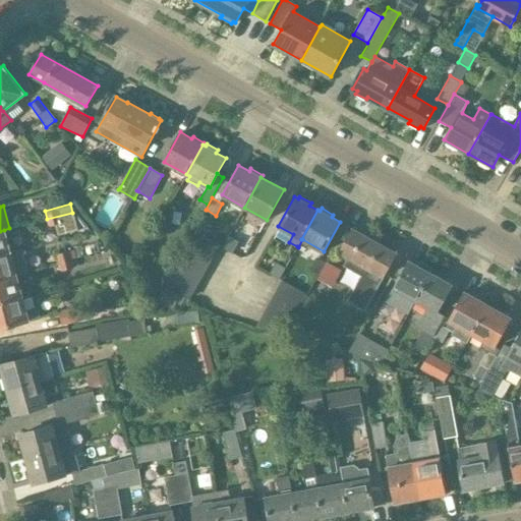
[(62,230),(75,226),(72,213),(47,219),(49,227),(60,224),(62,230)]
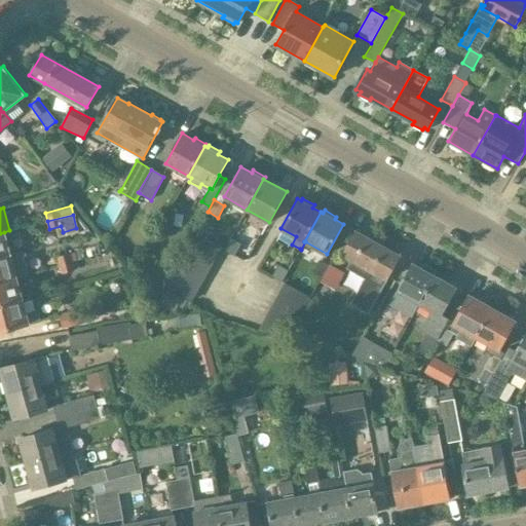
[(354,231),(342,254),(351,260),(347,269),(365,279),(350,304),(368,313),(387,279),(387,278),(400,256),(354,231)]
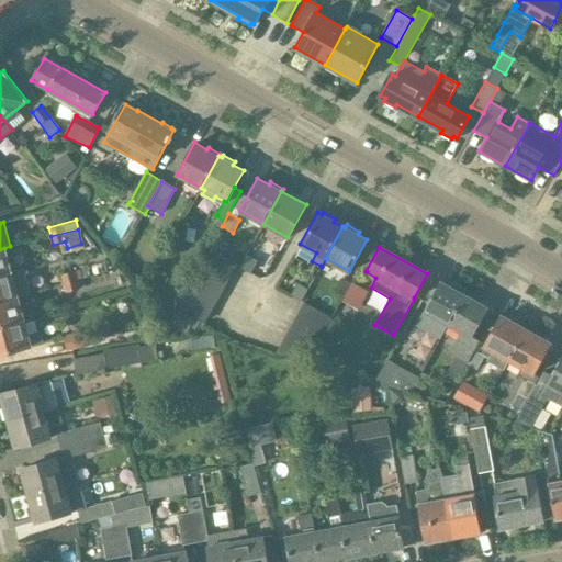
[(0,249),(0,276),(11,272),(4,248),(0,249)]
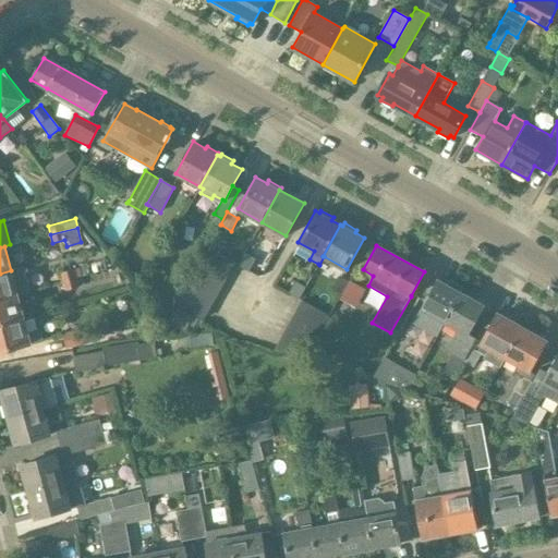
[(235,263),(209,247),(204,259),(229,275),(235,263)]
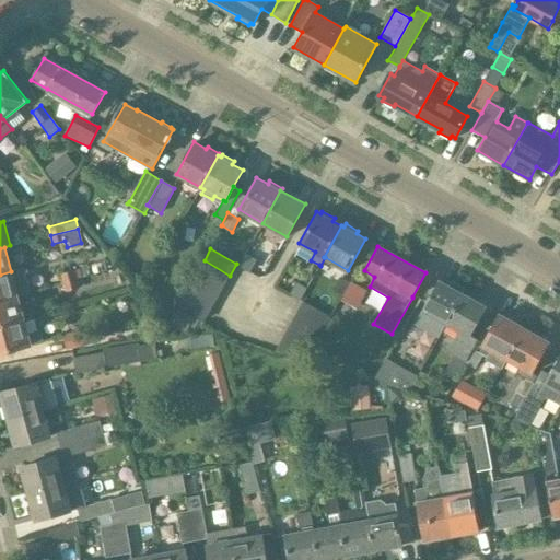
[(256,260),(246,254),(240,266),(249,271),(256,260)]
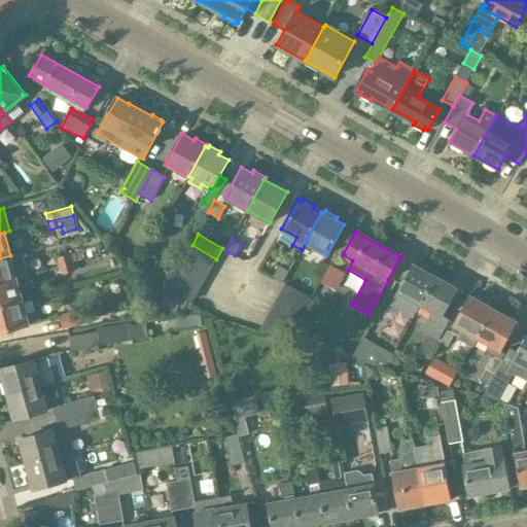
[(216,259),(192,245),(186,255),(211,269),(216,259)]
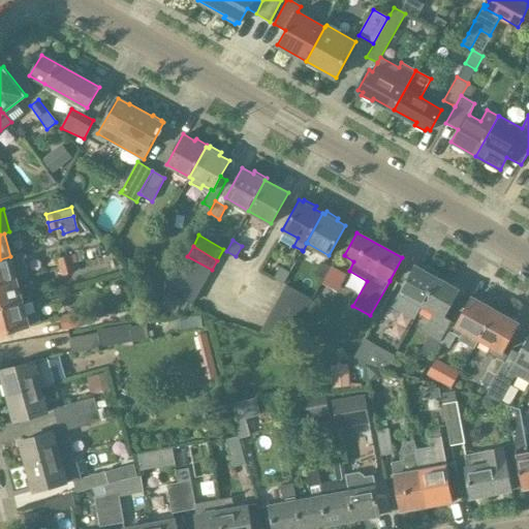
[(10,256),(0,259),(0,283),(17,279),(28,276),(22,253),(10,256)]
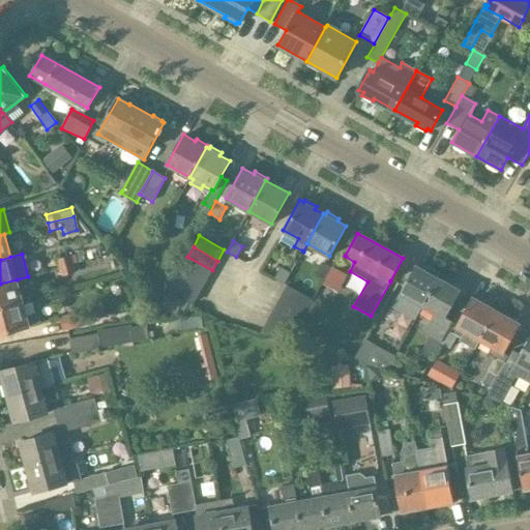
[(58,259),(60,268),(72,264),(70,256),(58,259)]
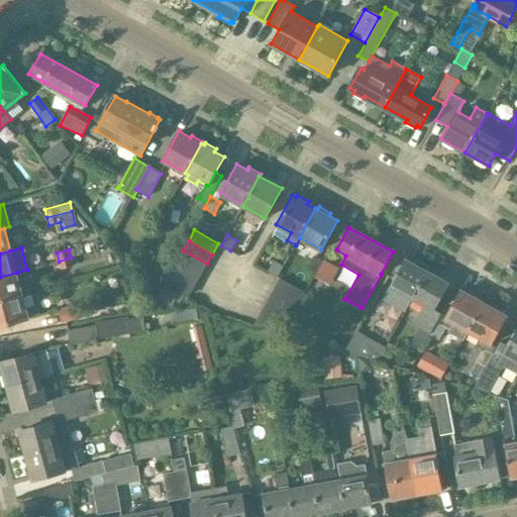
[(207,264),(183,250),(177,262),(200,275),(207,264)]
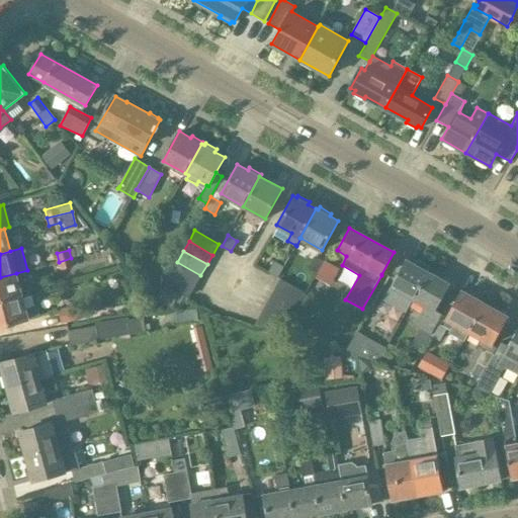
[(309,268),(316,272),(322,260),(315,256),(309,268)]
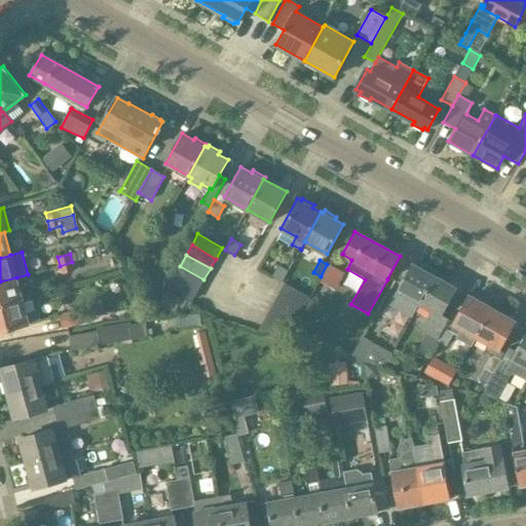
[(62,274),(74,271),(72,262),(60,266),(62,274)]
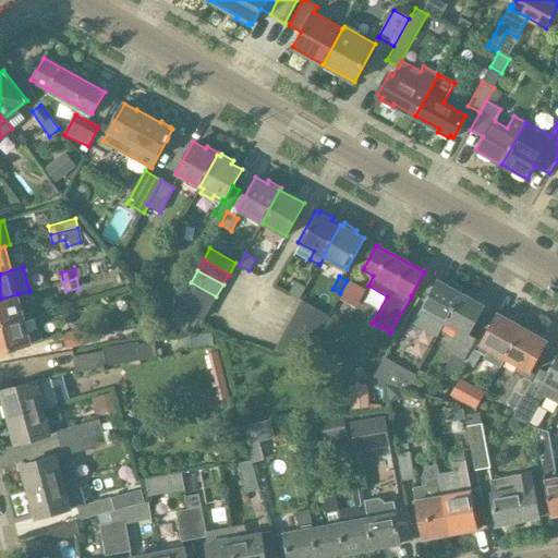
[(422,308),(414,323),(437,335),(444,322),(461,292),(462,289),(452,282),(450,286),(438,279),(422,308)]
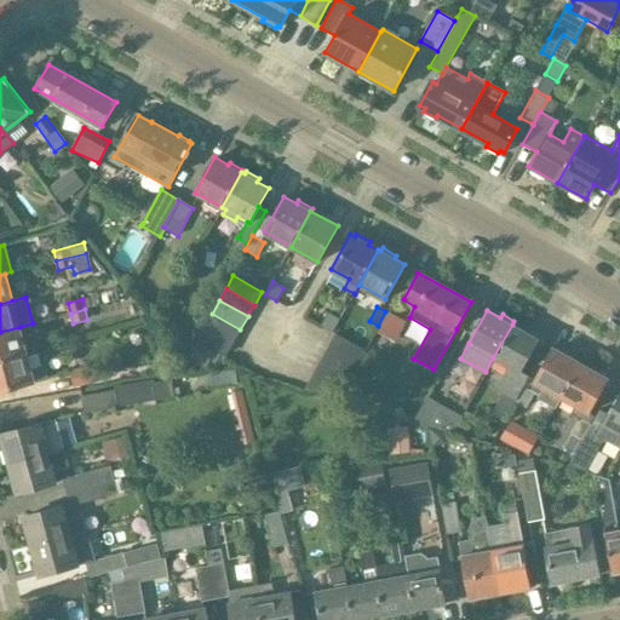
[(389,311),(389,313),(385,311),(378,326),(380,327),(378,333),(395,343),(407,322),(389,311)]
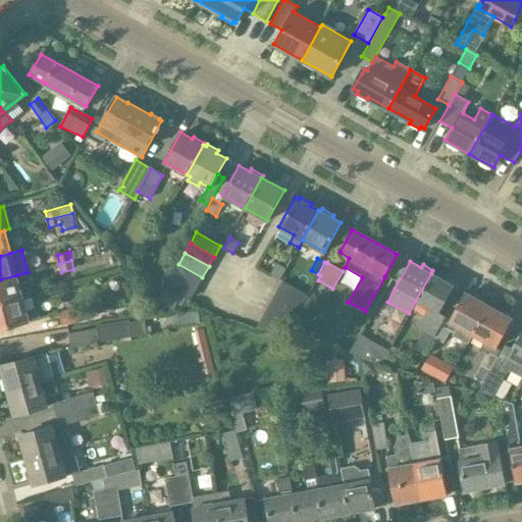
[(270,274),(279,280),(285,268),(276,263),(270,274)]
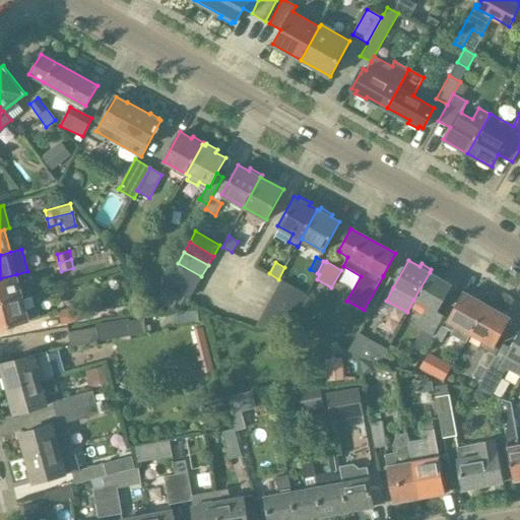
[(201,276),(178,263),(171,274),(195,287),(201,276)]
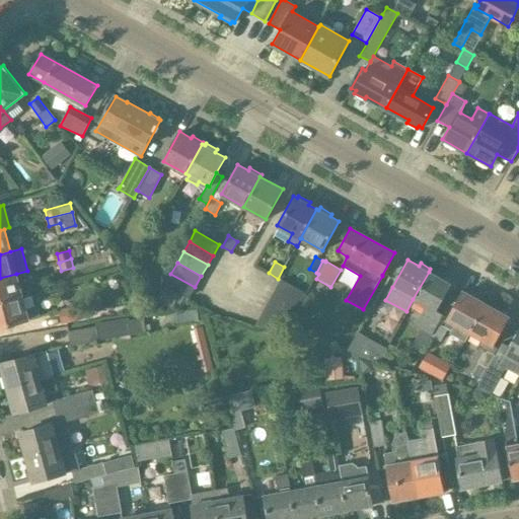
[(429,272),(413,299),(426,306),(416,326),(421,329),(431,336),(438,323),(443,315),(435,310),(450,284),(439,278),(429,272)]
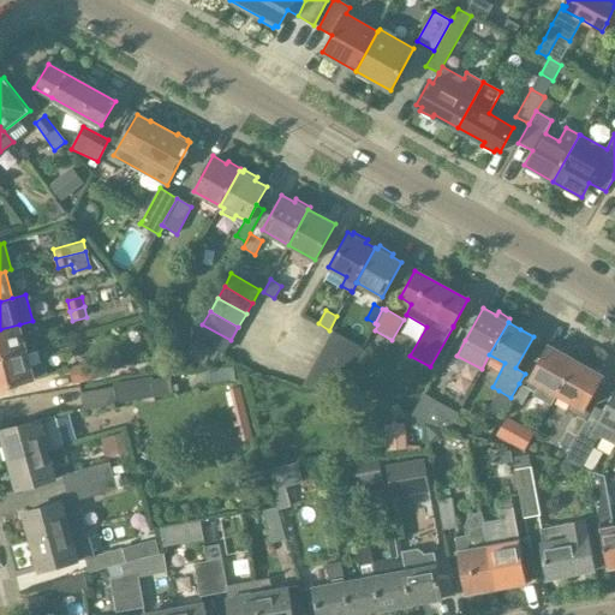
[(0,329),(0,357),(27,351),(19,324),(0,329)]
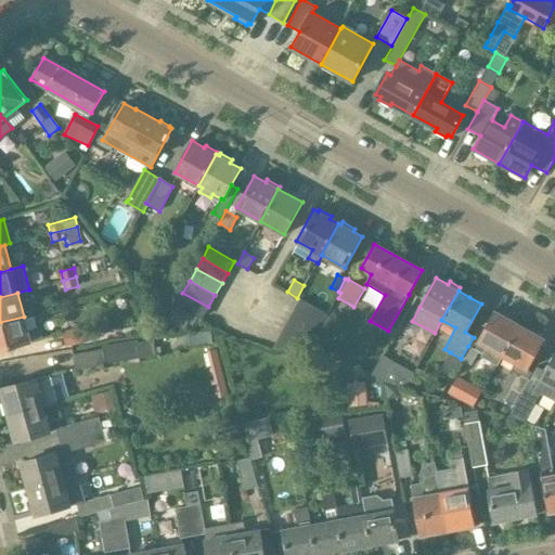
[(208,307),(182,293),(177,304),(202,319),(208,307)]
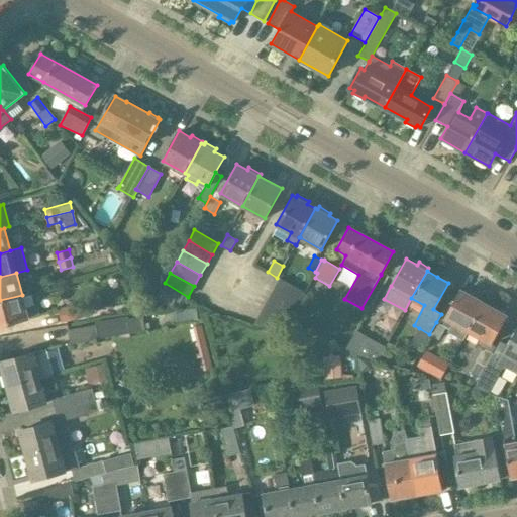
[(304,291),(280,278),(274,288),(298,302),(304,291)]
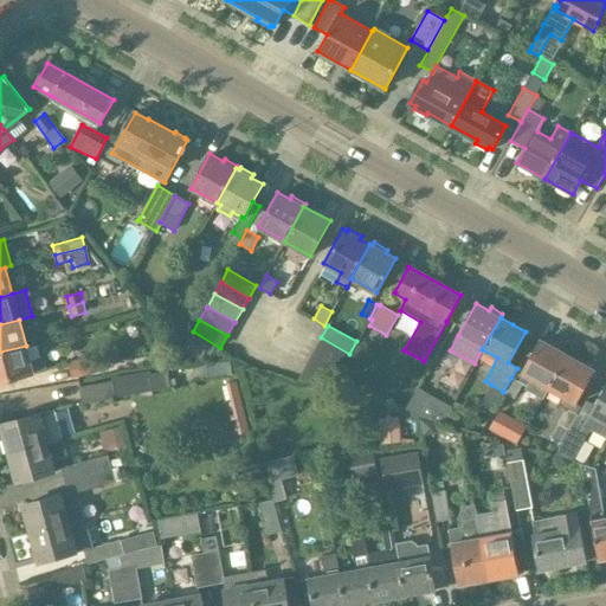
[(349,354),(321,337),(314,350),(342,367),(349,354)]
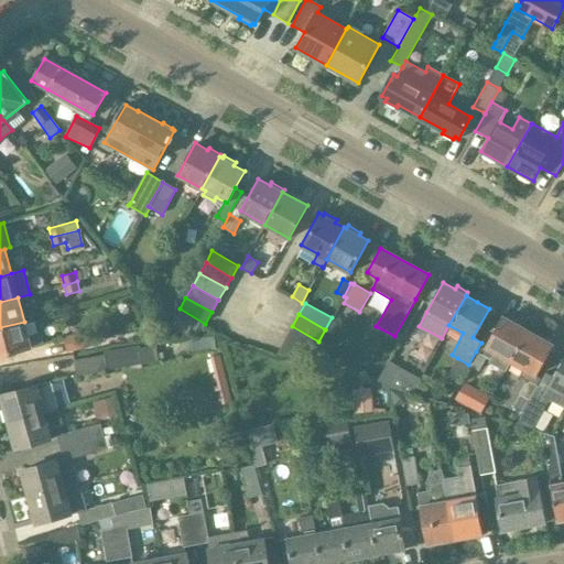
[(489,362),(506,371),(511,361),(528,331),(502,316),(485,347),(495,351),(489,362)]
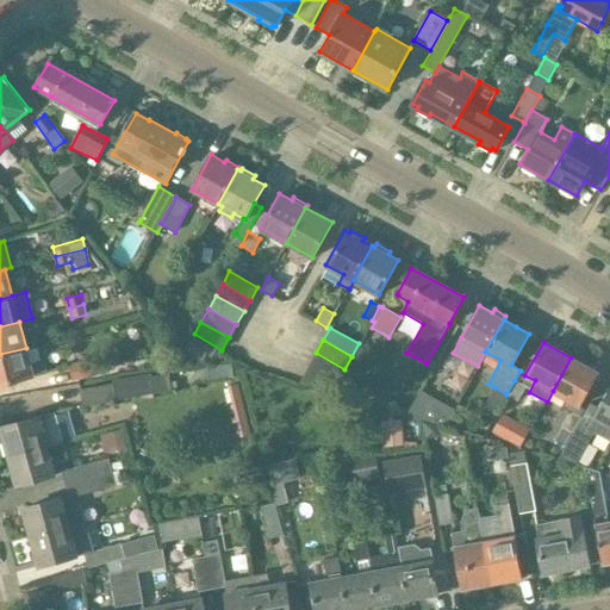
[(0,354),(0,383),(33,374),(48,371),(45,361),(31,363),(26,348),(0,354)]
